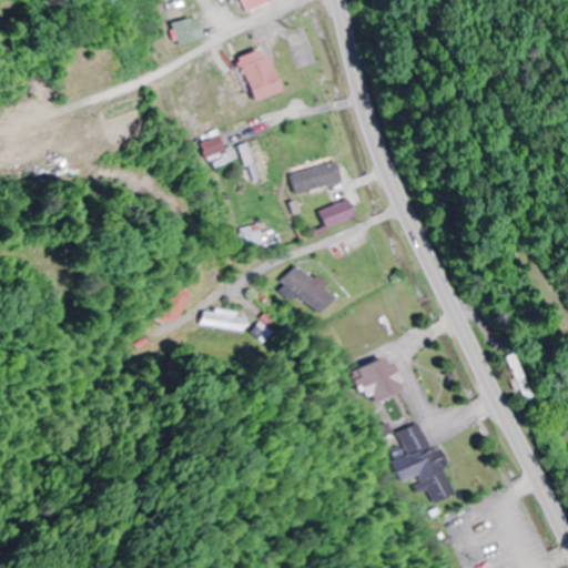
[(233,0),(240,13),(263,2),(261,0),(233,0)]
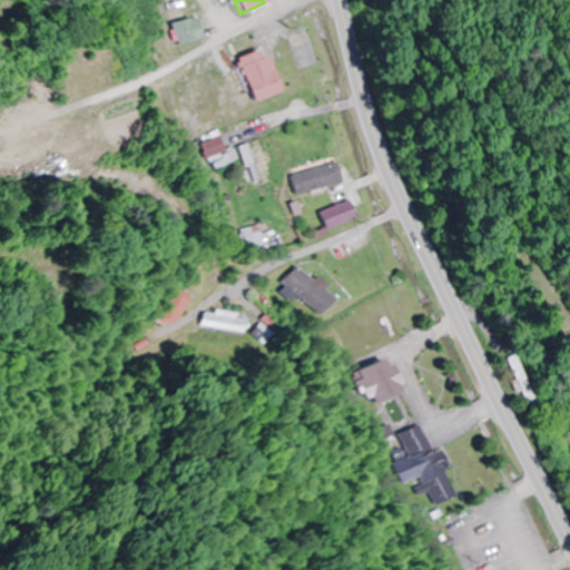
[(202,40),(196,18),(172,25),(177,47),(202,40)]
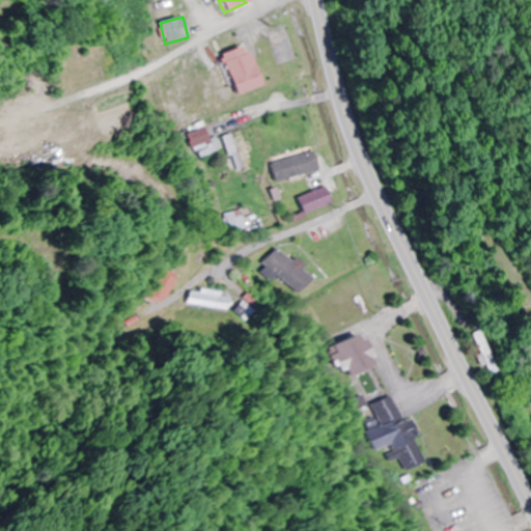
[(215,55),(231,95),(255,86),(239,46),(215,55)]
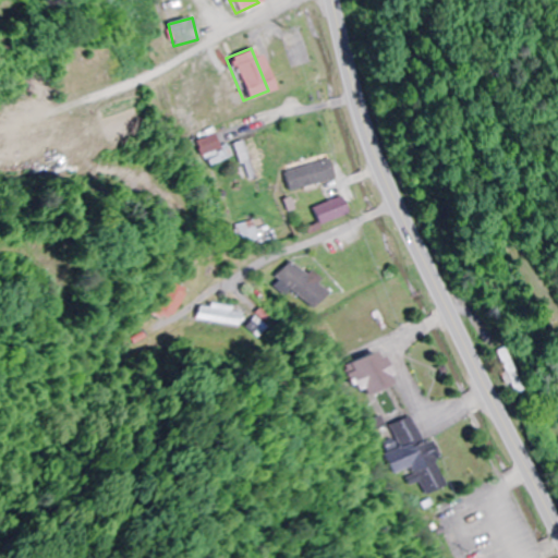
[(205,157),(221,149),(214,135),(198,142),(205,157)]
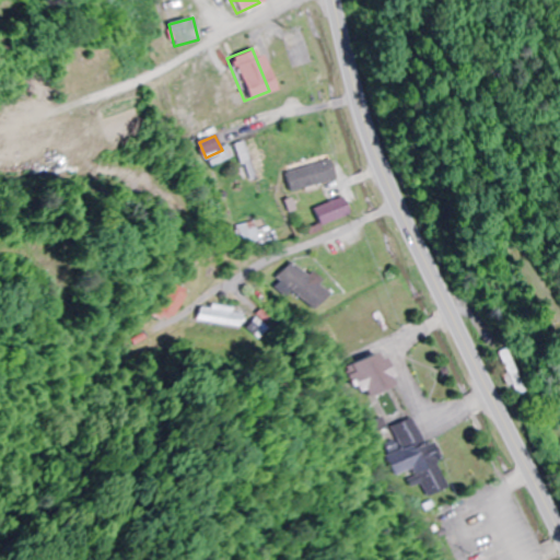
[(272,190),(253,138),(235,144),(254,197),(272,190)]
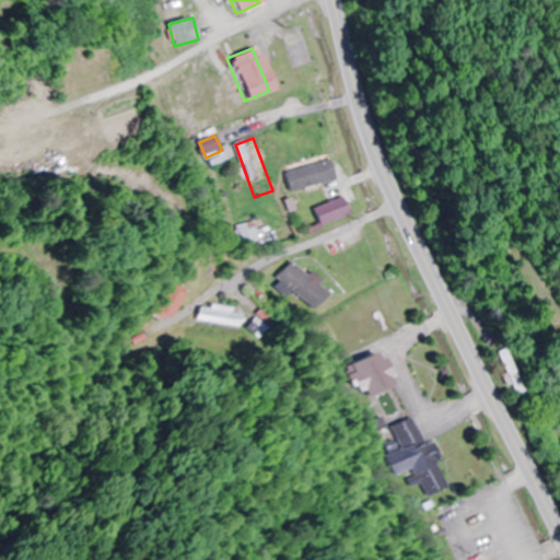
[(329,178),(323,160),(283,173),(290,191),(329,178)]
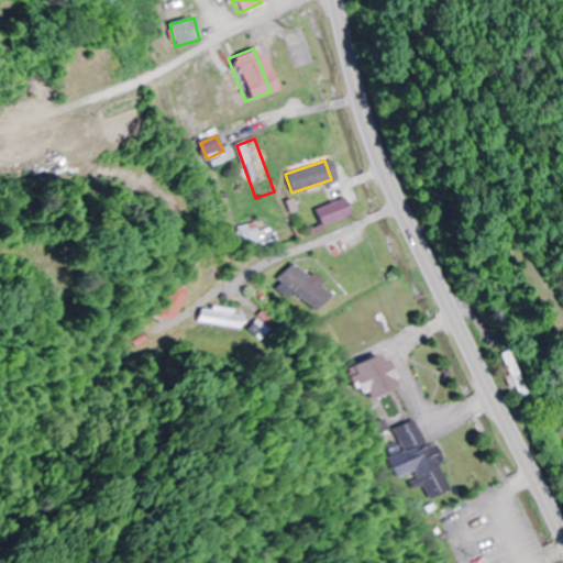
[(311,209),(317,227),(344,218),(340,200),(311,209)]
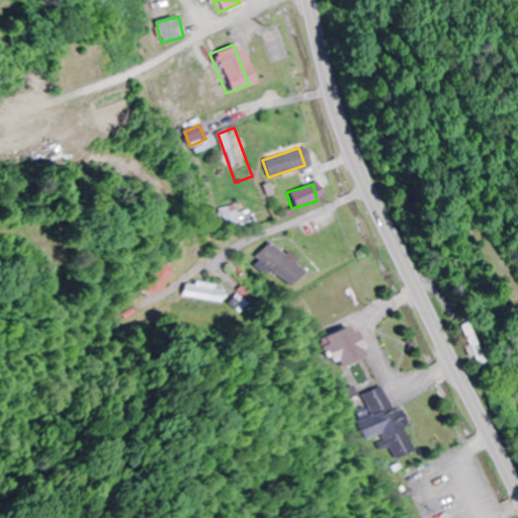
[(282,256),(269,243),(256,257),(289,288),(305,273),(284,254),(282,256)]
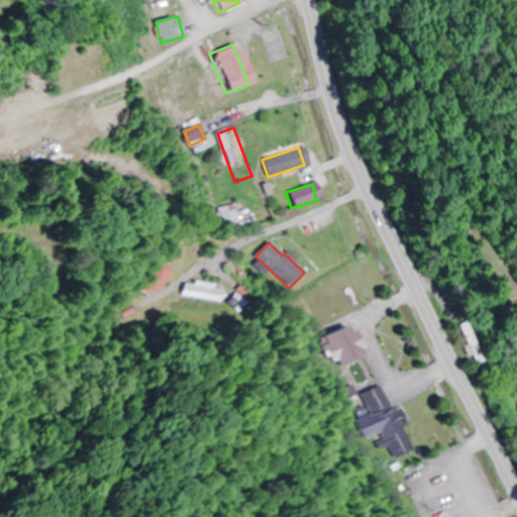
[(174,270),(159,262),(143,290),(158,298),(174,270)]
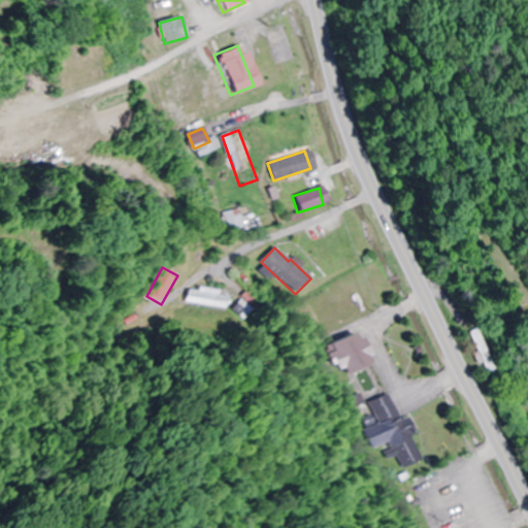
[(228,310),(231,295),(191,288),(189,304),(228,310)]
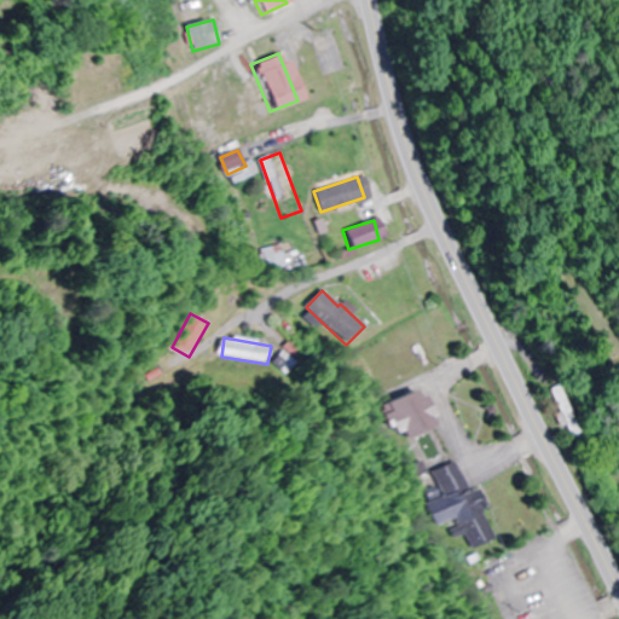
[(547,392),(563,432),(573,428),(556,387),(547,392)]
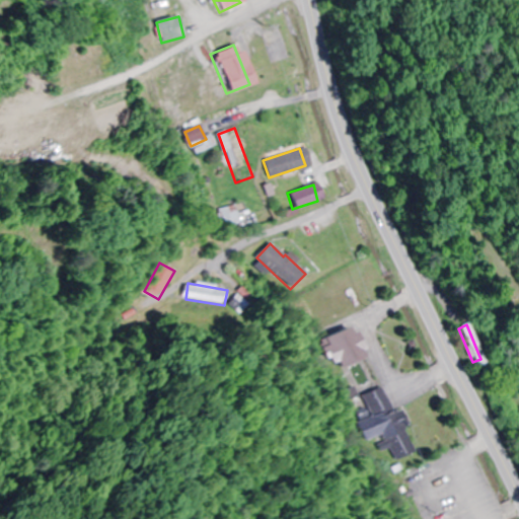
[(321,341),(337,370),(364,357),(349,326),(321,341)]
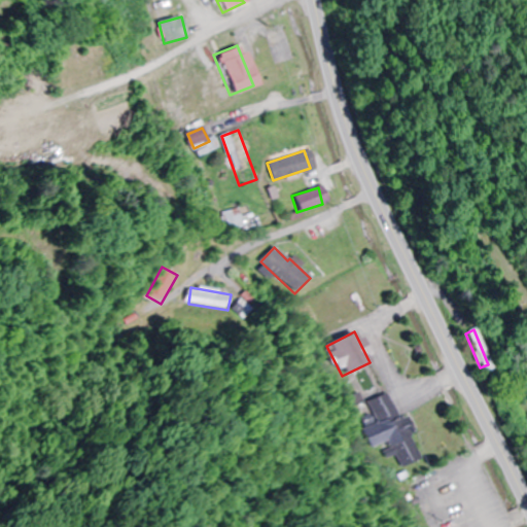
[(423,459),(402,416),(397,418),(386,393),(371,400),(381,424),(371,429),(380,449),(389,445),(394,457),(399,455),(405,467),(423,459)]
